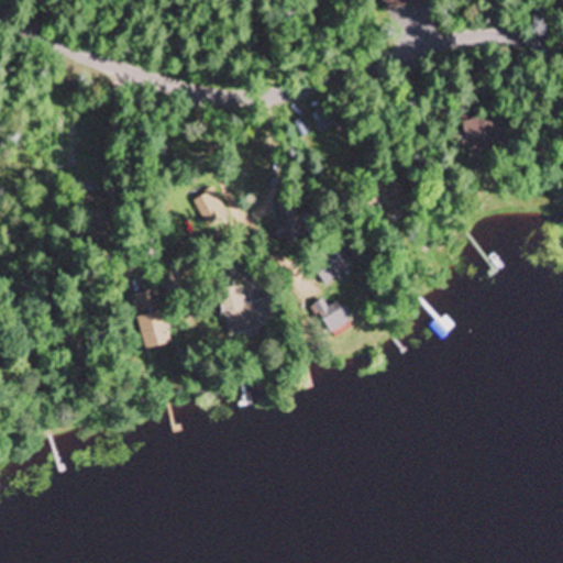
[(428,0),(381,0),(384,12),(428,0)]
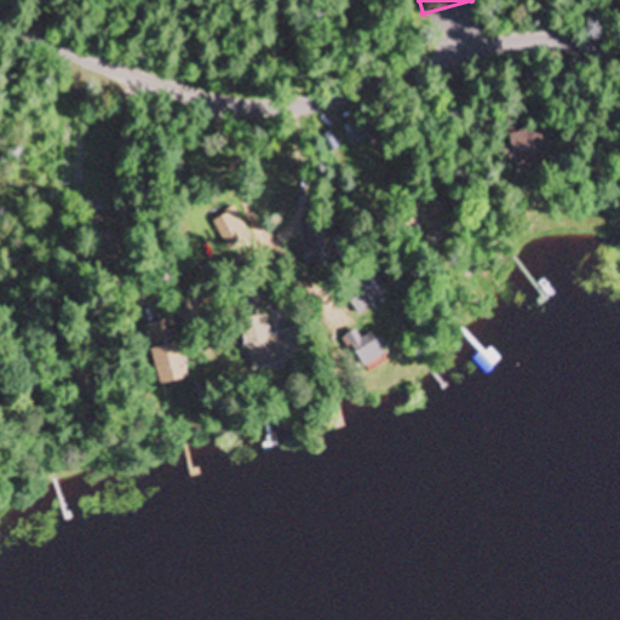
[(351,148),(365,142),(357,122),(343,128),(351,148)]
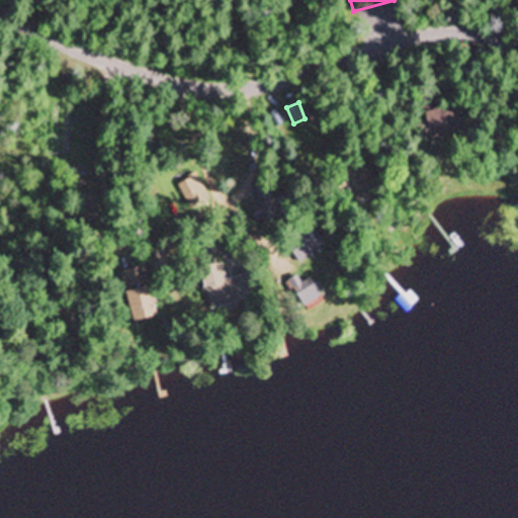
[(419,123),(419,140),(453,141),(454,109),(426,108),(426,123),(419,123)]
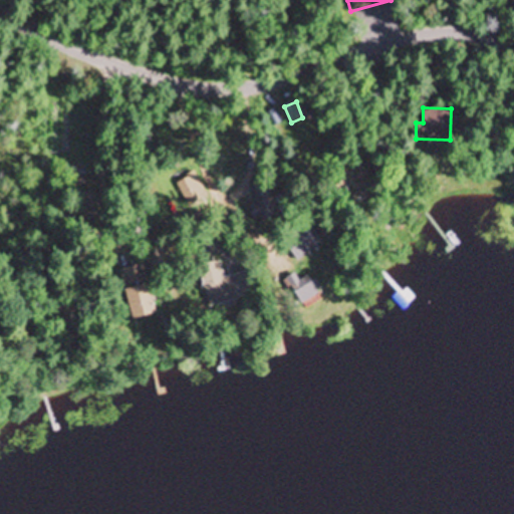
[(175,187),(189,206),(207,194),(192,174),(175,187)]
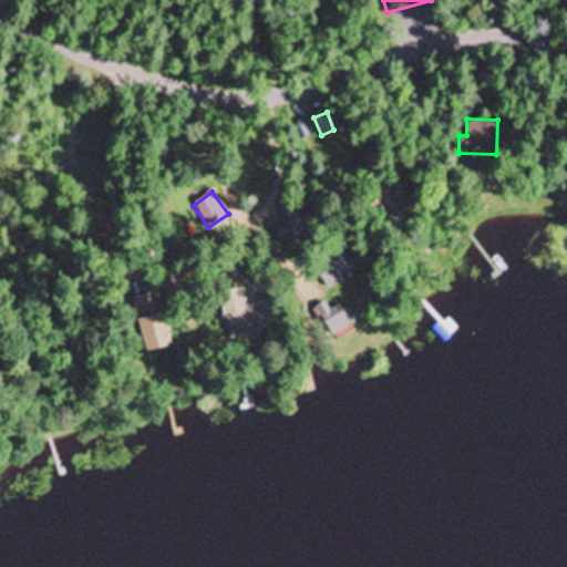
[(271,208),(287,247),(308,238),(291,199),(271,208)]
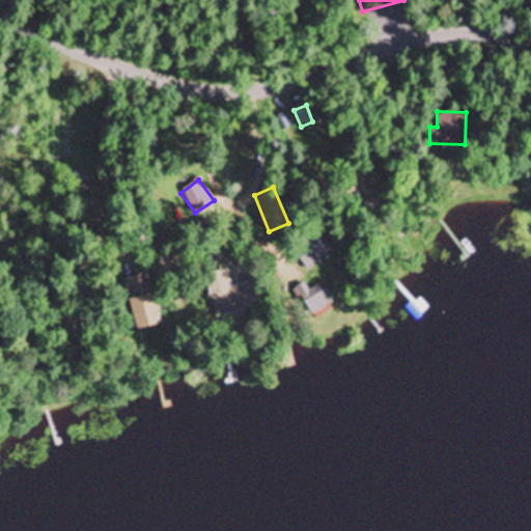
[(294,248),(307,270),(336,251),(323,230),(294,248)]
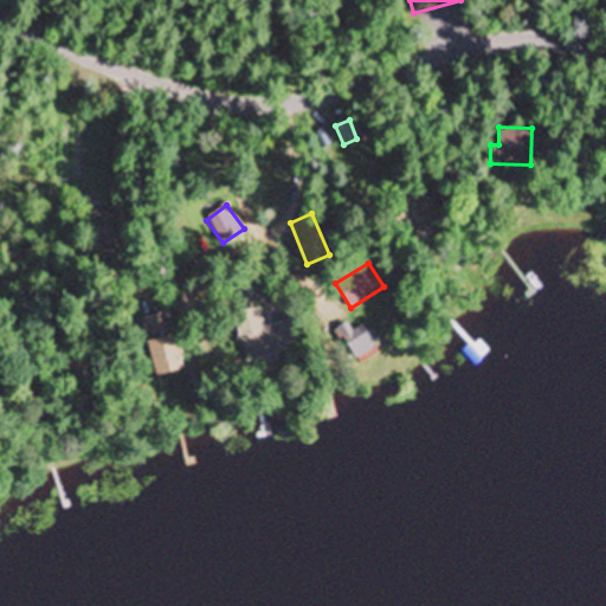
[(264,329),(260,308),(236,313),(246,365),(284,356),(277,326),(264,329)]
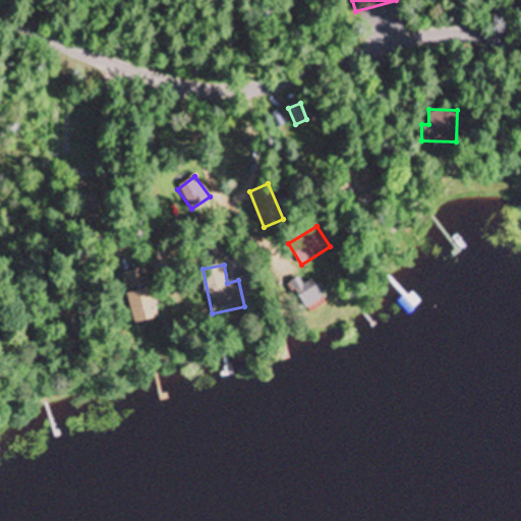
[(147,267),(122,273),(134,325),(160,319),(147,267)]
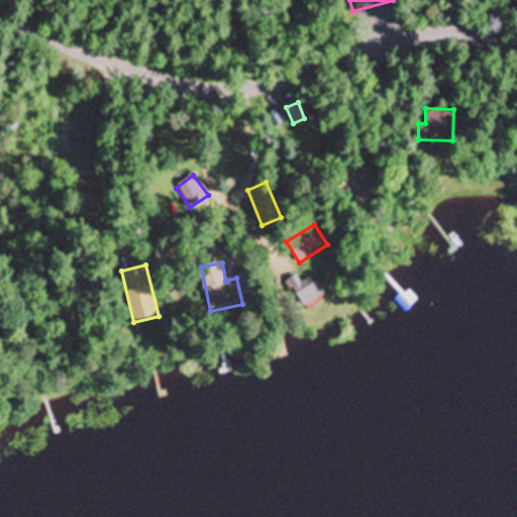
[(300,284),(297,277),(289,281),(301,305),(324,294),(315,276),(300,284)]
